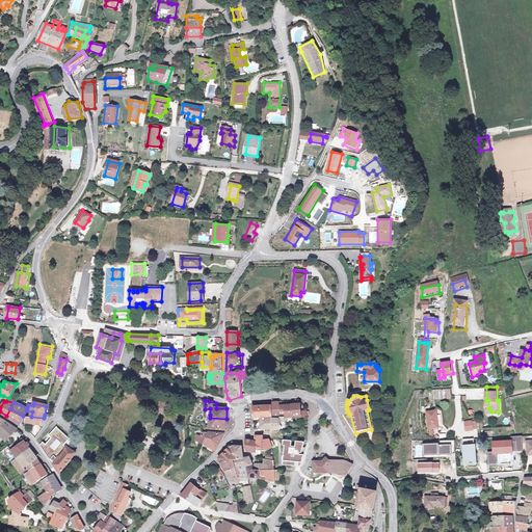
[(307,411),(306,410),(300,410),(300,404),(292,405),(292,416),(299,416),(307,416),(307,415),(307,411)]
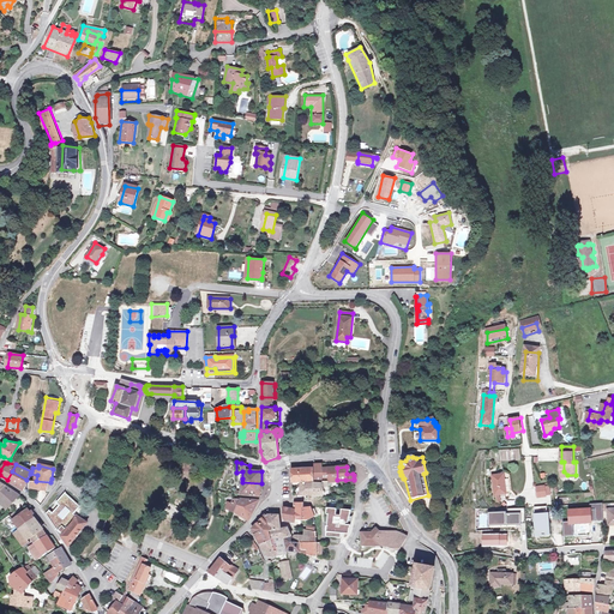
[(337,480),(337,468),(323,468),(323,475),(314,475),(314,481),(323,480),(327,480),(337,480)]
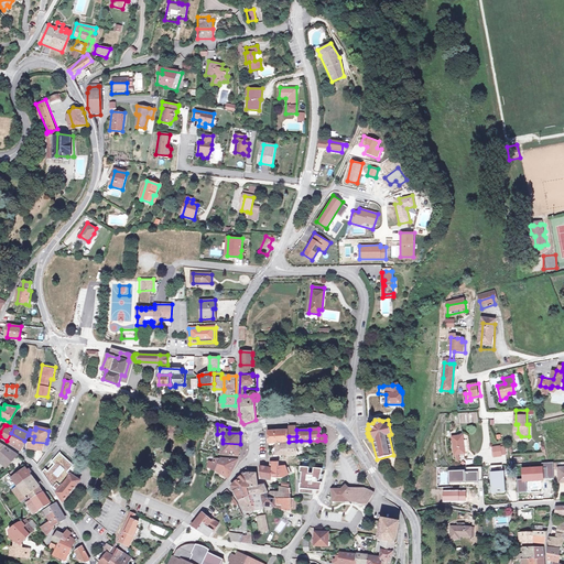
[(268,432),(268,443),(288,442),(288,431),(268,432)]
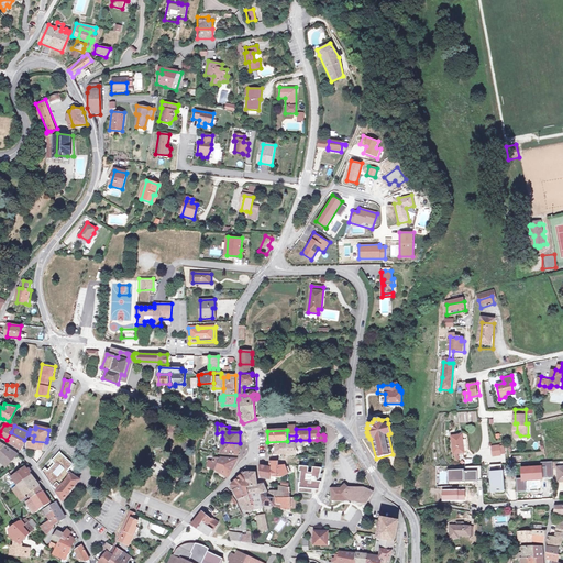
[(463,435),(463,431),(453,432),(454,451),(455,450),(456,455),(466,453),(464,435),(463,435)]
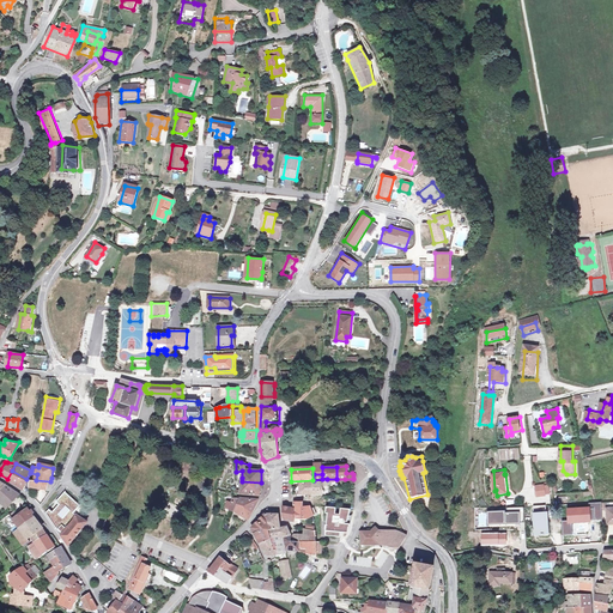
[(7,479),(23,489),(28,480),(26,479),(12,471),(7,479)]
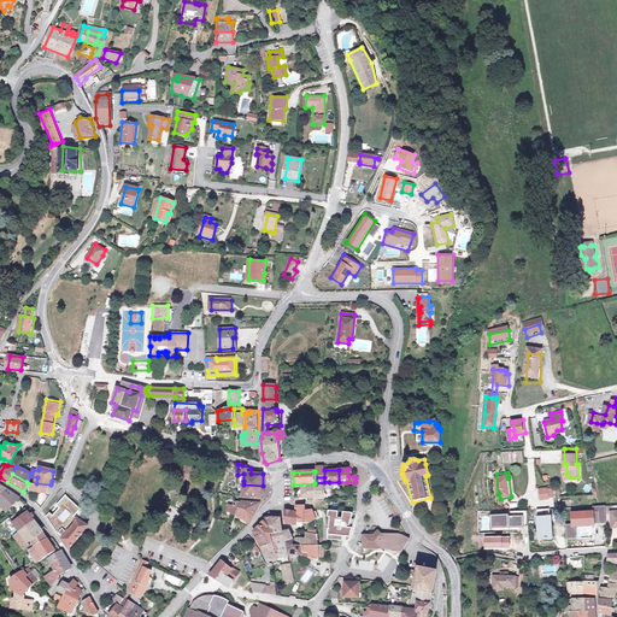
[(54,492),(59,481),(52,481),(51,485),(36,483),(31,483),(30,489),(51,497),(54,492)]
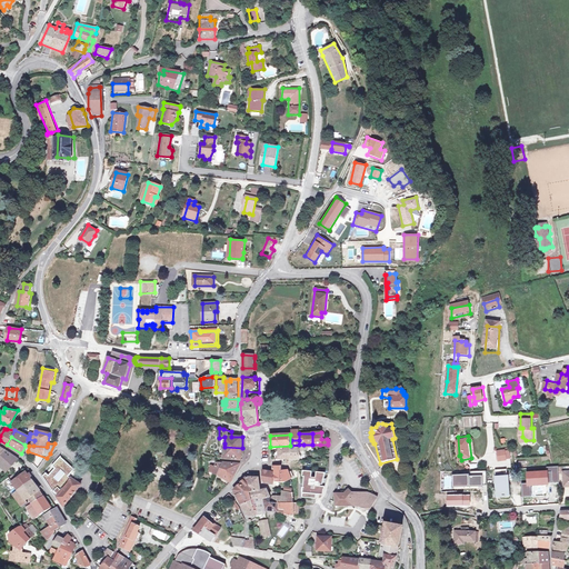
[(18,458),(0,445),(0,465),(8,471),(18,458)]
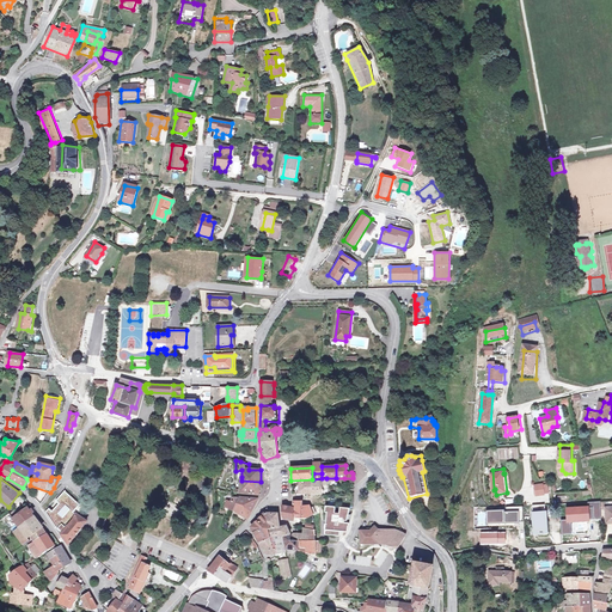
[(312,481),(311,493),(320,494),(320,484),(326,484),(326,478),(322,478),(322,479),(322,481),(312,481)]
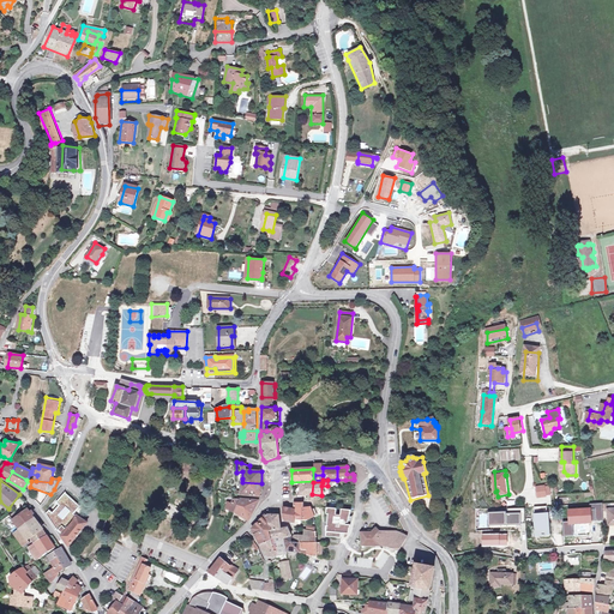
[(260,491),(262,483),(242,482),(241,488),(241,493),(241,495),(260,495),(260,491)]
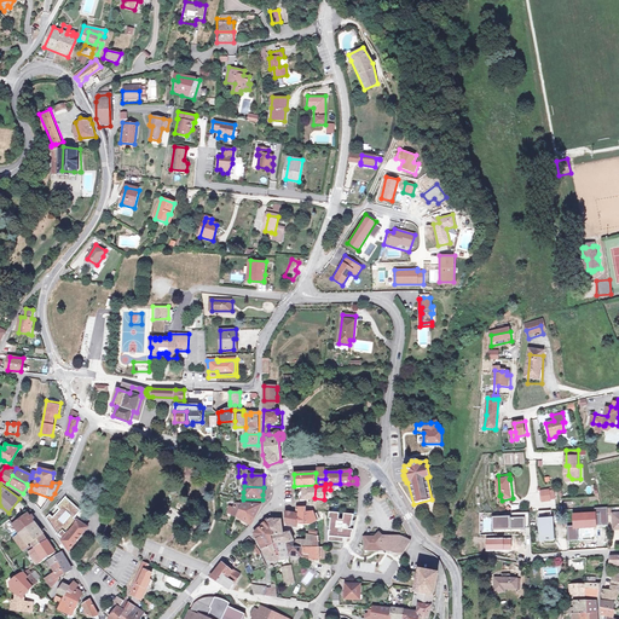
[(314,498),(316,486),(304,487),(302,498),(314,498)]
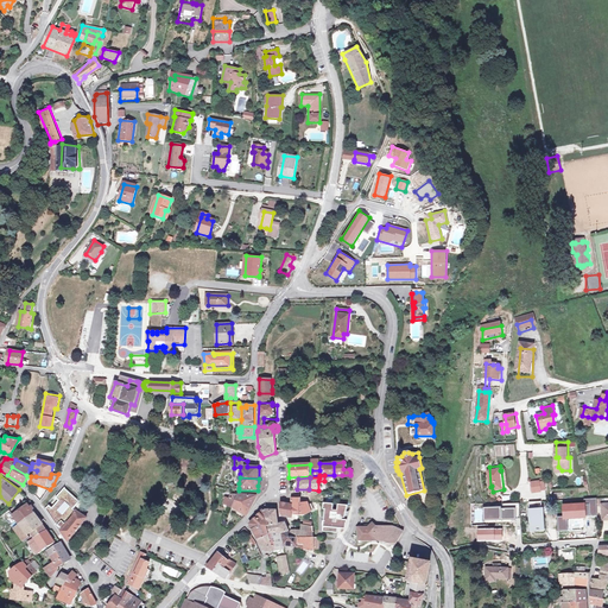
[(542,482),(533,485),(536,493),(543,492),(542,482)]
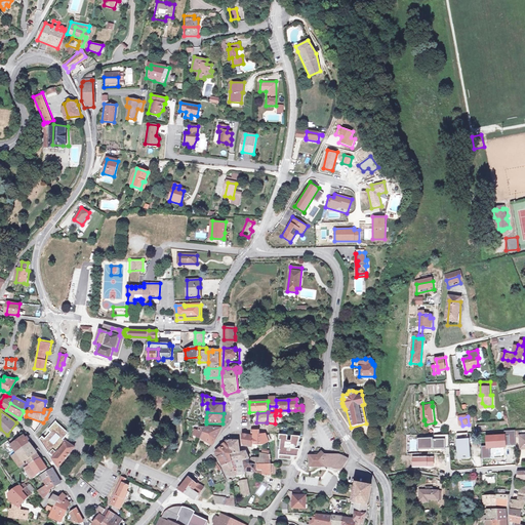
[(41,440),(59,468),(75,447),(67,441),(64,445),(61,442),(67,434),(57,426),(41,440)]
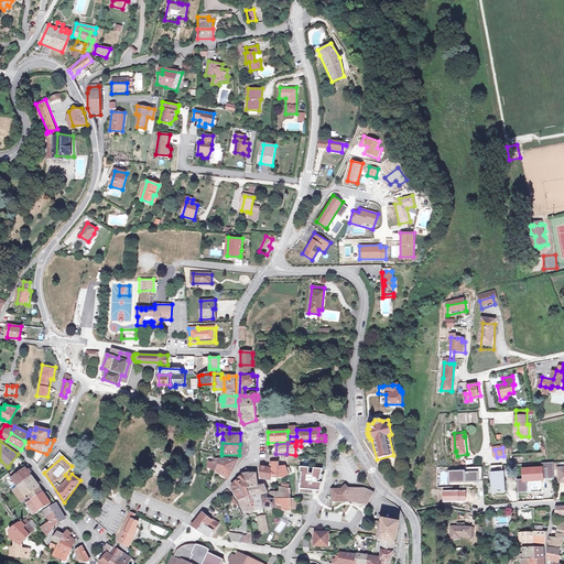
[(238,461),(238,459),(215,459),(214,464),(234,469),(238,461)]
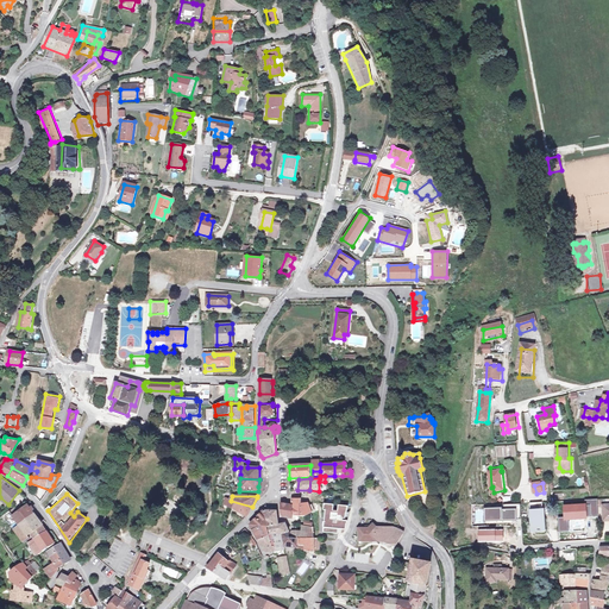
[(292,498),(292,503),(286,503),(281,503),(281,508),(282,513),(282,515),(283,516),(293,518),(293,516),(293,514),(308,513),(312,512),(308,502),(300,504),(300,500),(292,498)]
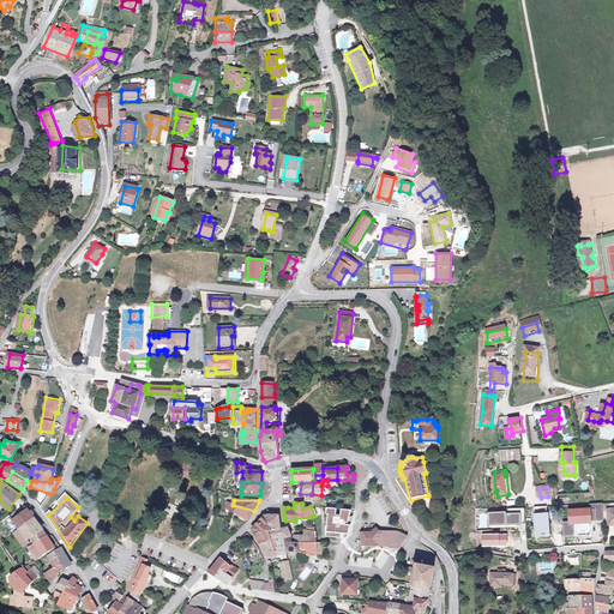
[(251,516),(254,511),(233,505),(232,510),(230,511),(239,513),(250,517),(251,516)]
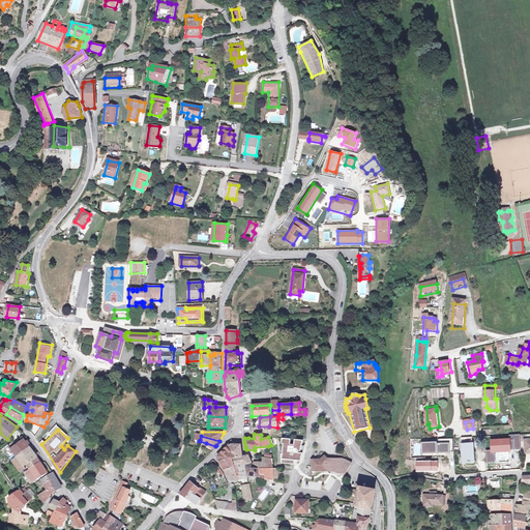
[(291,438),(282,437),(281,443),(283,443),(281,463),(294,464),(295,461),(297,461),(300,462),(304,441),(302,441),(302,440),(295,439),(294,444),(290,443),(291,438)]
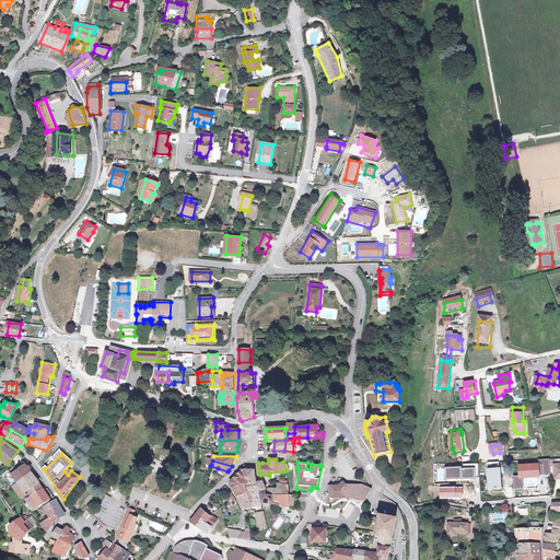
[(28,466),(26,463),(18,469),(12,473),(19,482),(33,473),(31,469),(32,468),(32,466),(31,466),(30,466),(28,466)]
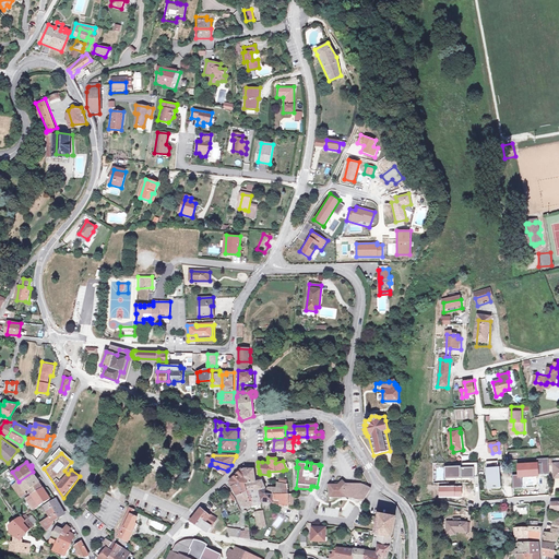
[(73,465),(71,462),(64,471),(68,474),(71,470),(73,465)]
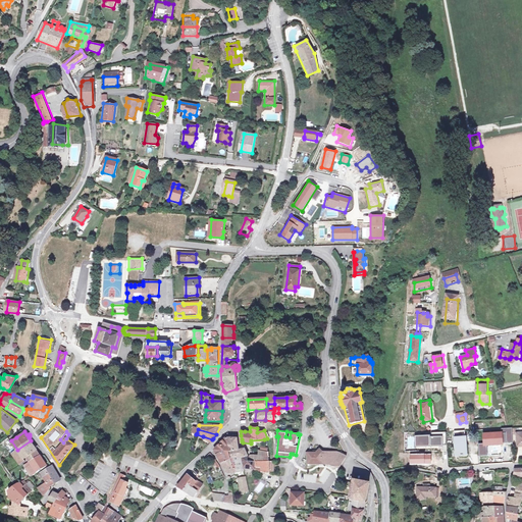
[(466,435),(455,435),(456,453),(467,453),(466,435)]
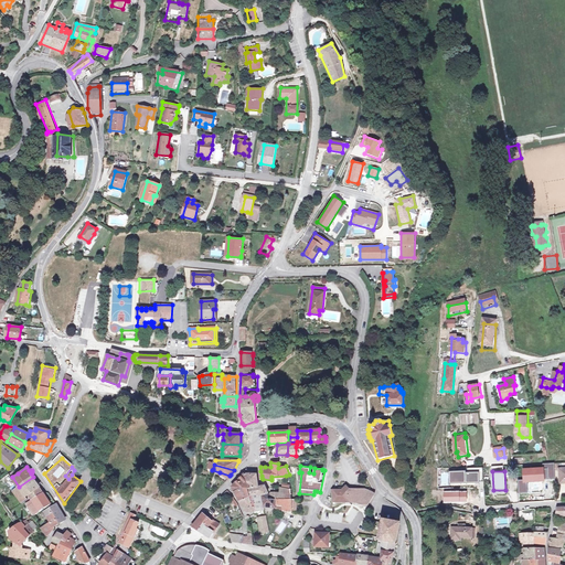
[(231,486),(238,499),(248,498),(252,498),(251,496),(248,489),(247,473),(244,473),(231,486)]
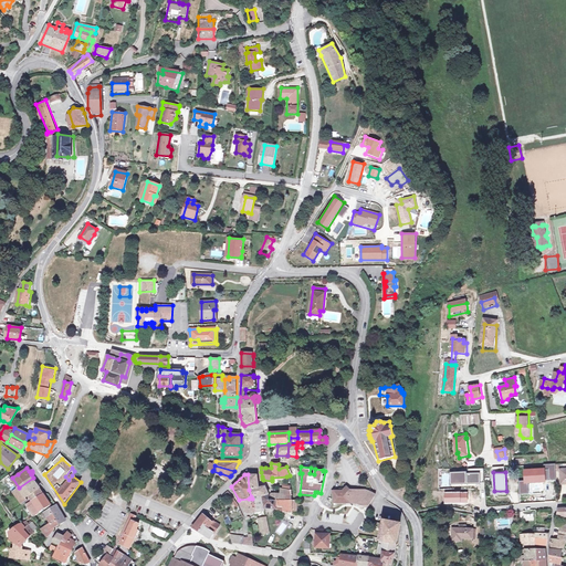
[(257,474),(248,474),(249,490),(259,488),(257,474)]
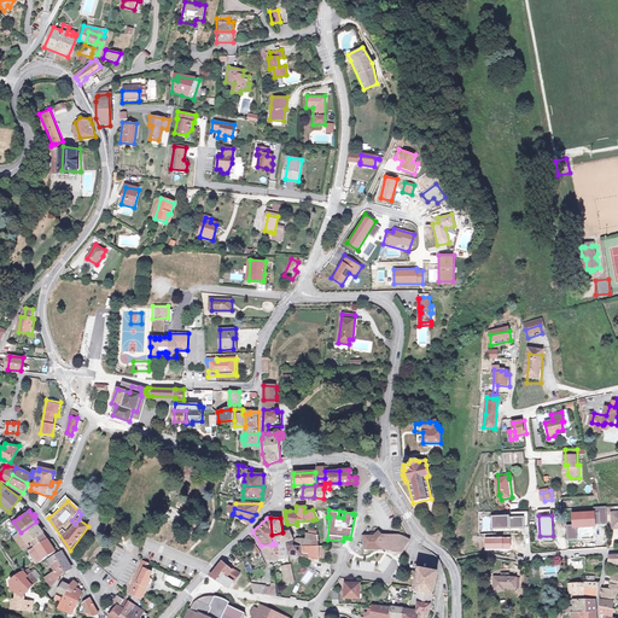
[(24,549),(30,546),(29,542),(44,532),(36,522),(21,532),(15,537),(24,549)]
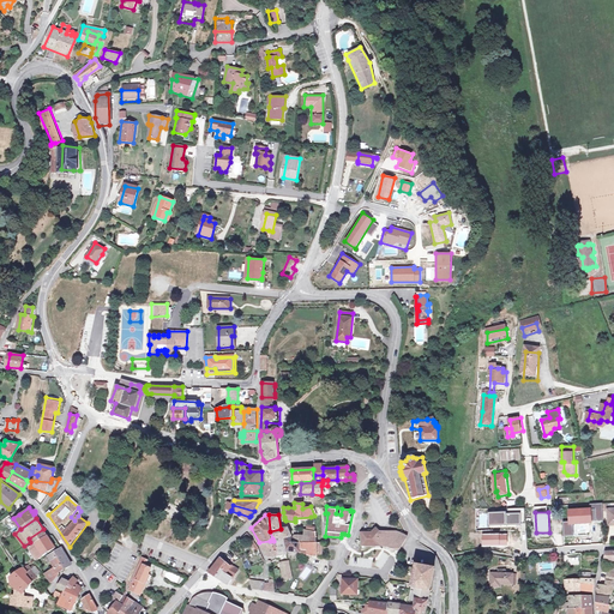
[(283,539),(292,536),(288,527),(281,529),(270,531),(272,539),(283,536),(283,539)]
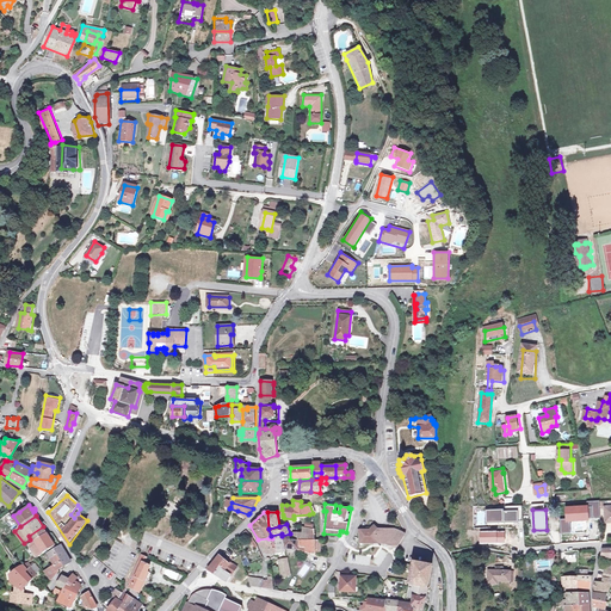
[(42,526),(30,535),(32,538),(44,530),(42,526)]
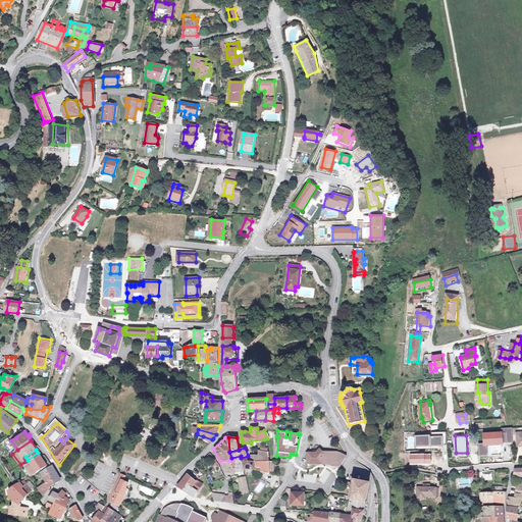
[(260,472),(270,474),(270,472),(269,461),(269,452),(260,450),(259,456),(248,457),(248,461),(255,460),(255,467),(260,468),(260,472)]
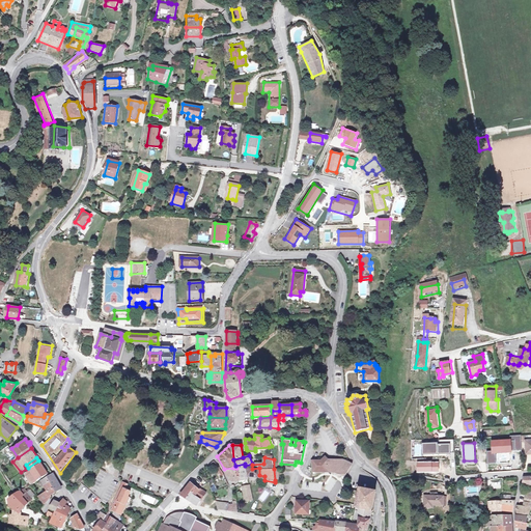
[(338,462),(338,459),(335,459),(334,460),(333,462),(332,460),(331,459),(330,462),(329,463),(328,462),(327,459),(324,457),(320,462),(312,462),(312,472),(329,472),(342,476),(346,466),(342,463),(340,463),(338,462)]
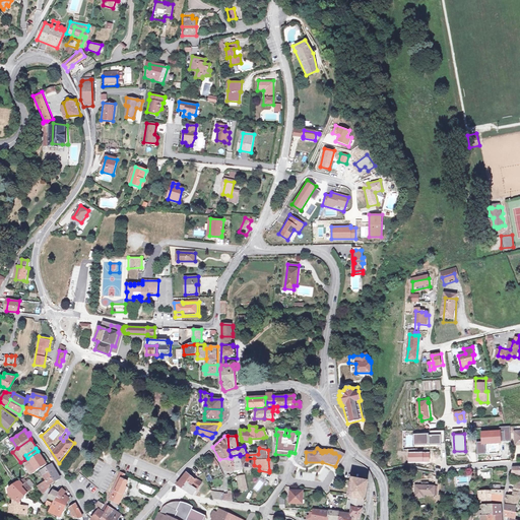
[(334,450),(333,453),(335,453),(339,456),(335,466),(336,467),(337,467),(344,454),(343,454),(334,450)]
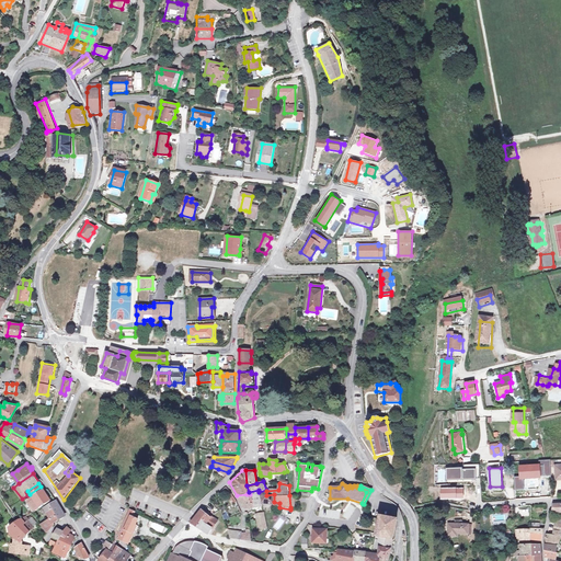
[(30,494),(32,497),(43,490),(41,487),(30,494)]
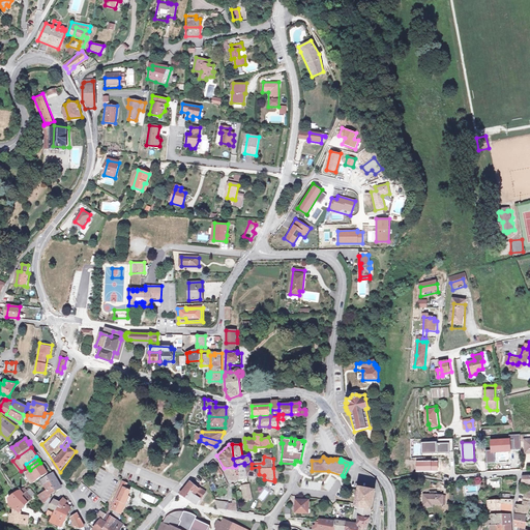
[(214,471),(214,470),(218,467),(216,464),(212,460),(206,466),(209,469),(211,467),(214,471)]
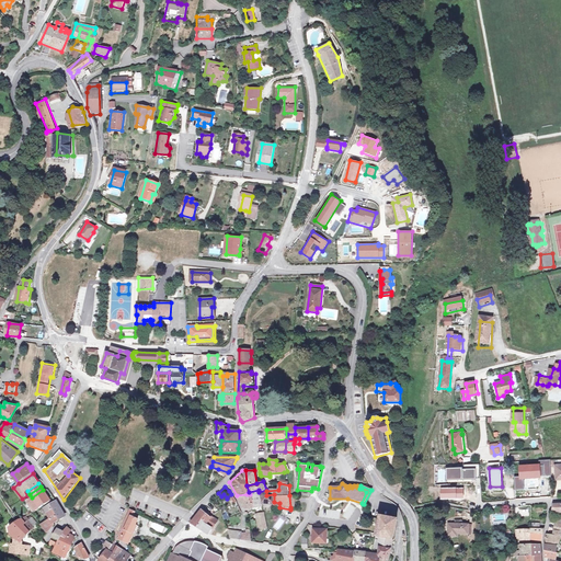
[(32,497),(26,501),(33,512),(50,501),(43,490),(32,497)]
